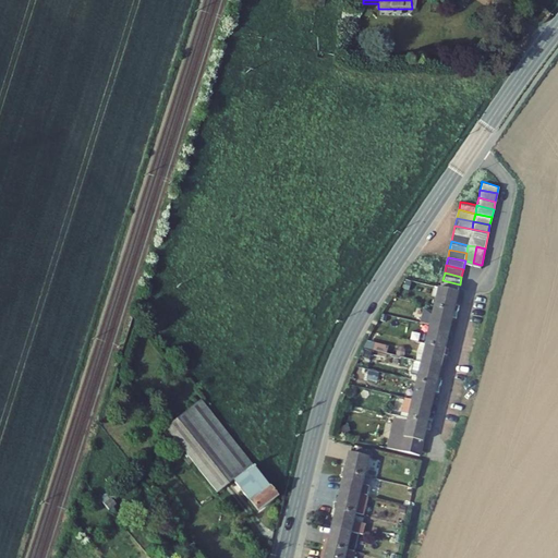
[(443,284),(438,303),(463,308),(464,303),(460,301),(463,289),(459,288),(443,284)]
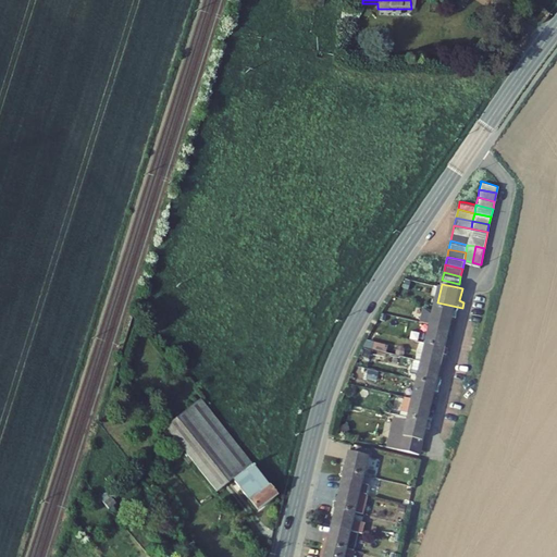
[(432,321),(453,326),(456,314),(460,316),(462,308),(437,302),(435,308),(425,306),(422,319),(432,321)]
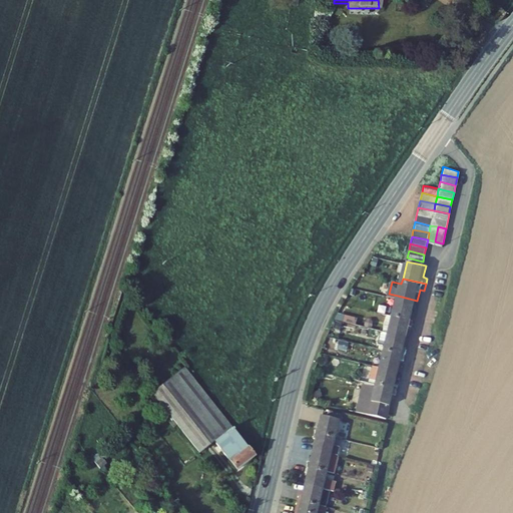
[(417,301),(398,296),(394,313),(416,318),(417,313),(414,312),(417,301)]
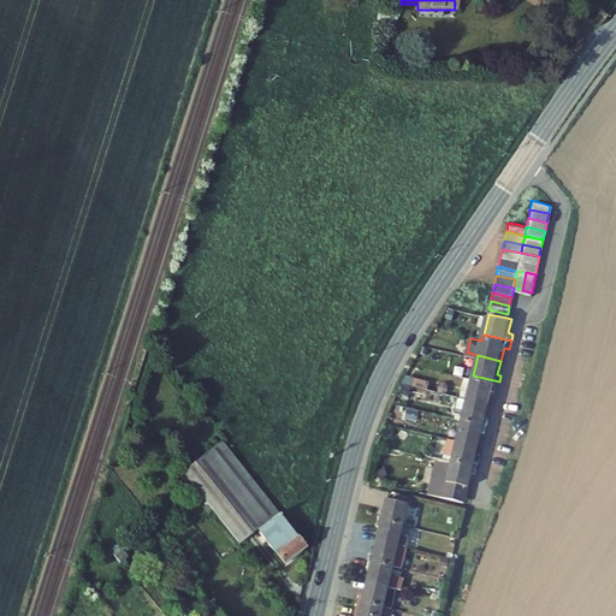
[(473,375),(467,374),(462,394),(468,396),(491,401),(495,388),(498,388),(499,381),(473,375)]
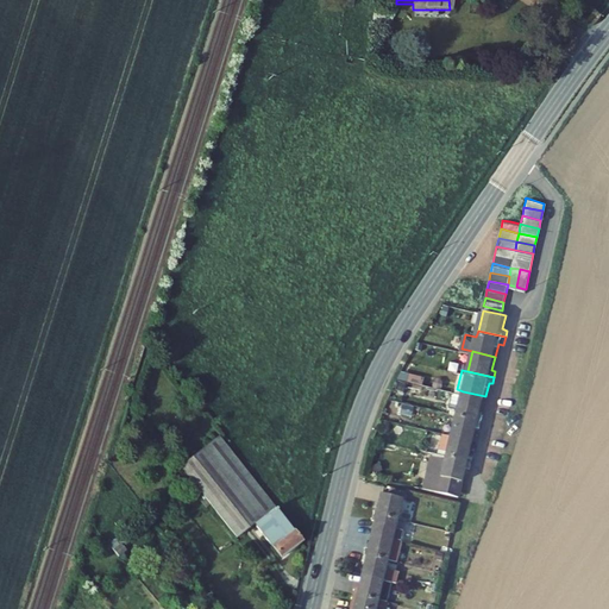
[(458,412),(484,418),(485,413),(482,412),(485,396),(463,391),(458,412)]
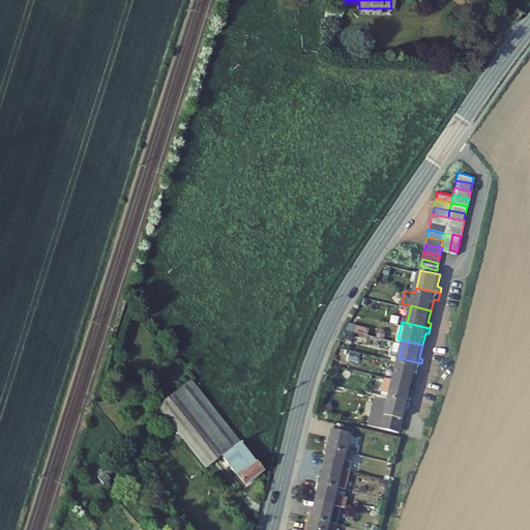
[(421,363),(399,358),(393,377),(414,381),(416,370),(419,370),(421,363)]
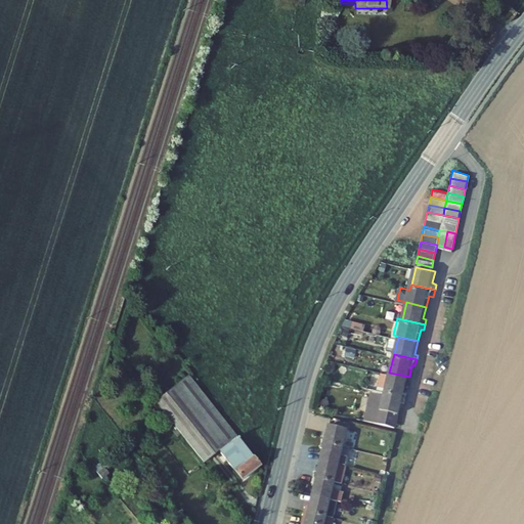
[(409,377),(389,373),(379,370),(375,387),(385,390),(408,395),(409,391),(406,390),(409,377)]
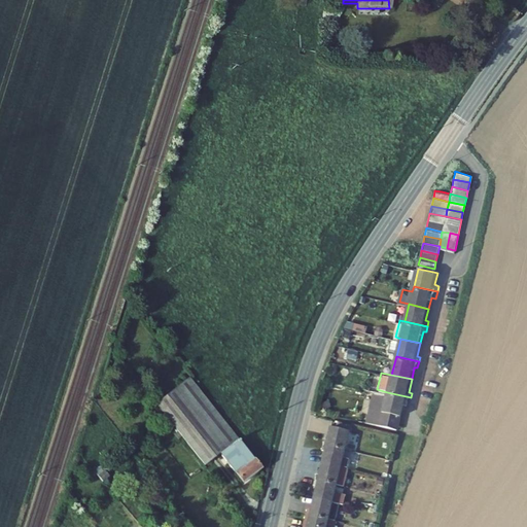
[(187,375),(153,401),(203,462),(219,449),(236,436),(187,375)]
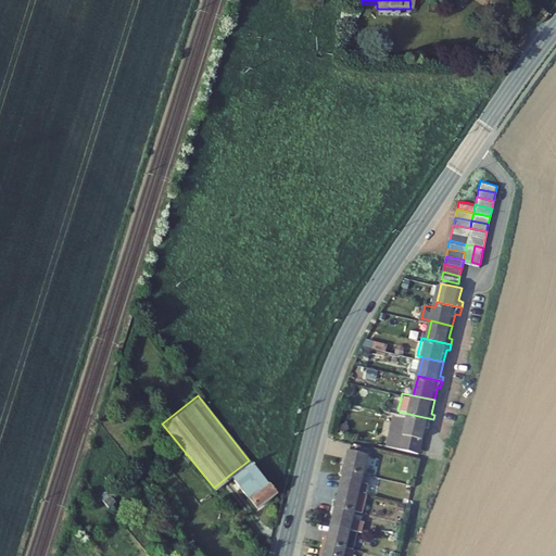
[(400,414),(395,431),(425,438),(428,425),(431,426),(433,419),(408,414),(407,416),(400,414)]
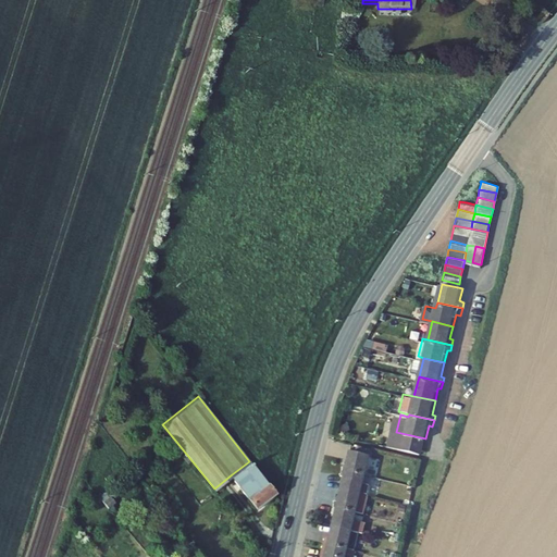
[(393,434),(390,446),(421,453),(425,438),(396,432),(395,434),(393,434)]
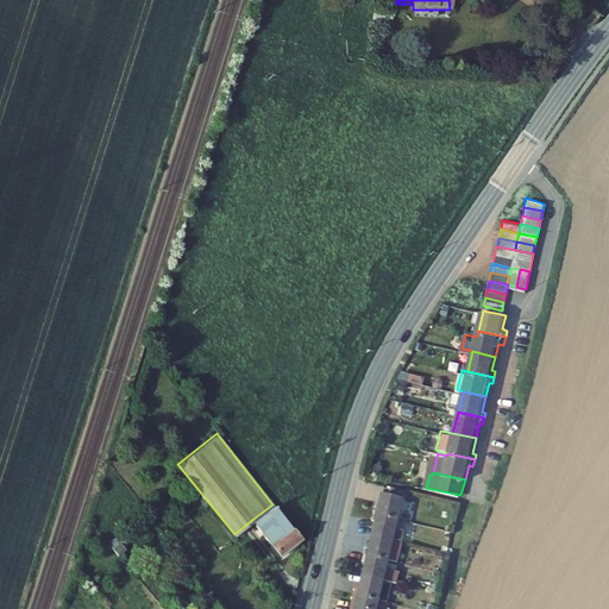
[(376,506),(376,513),(402,520),(408,497),(384,491),(381,507),(376,506)]
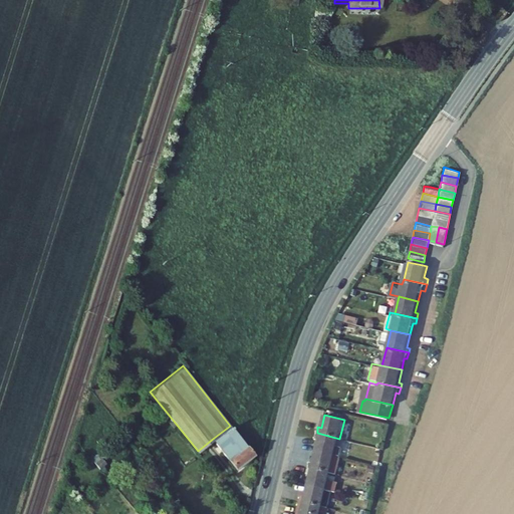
[(230,426),(214,438),(239,471),(256,457),(231,424),(230,426)]
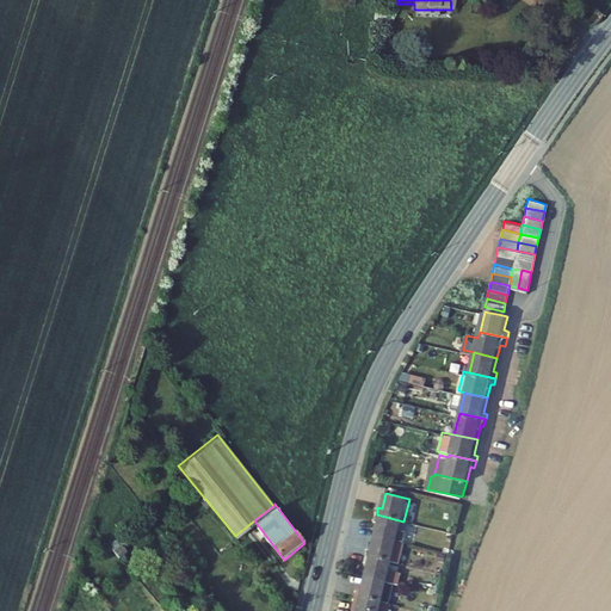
[(403,522),(377,514),(374,523),(380,524),(376,536),(399,542),(403,522)]
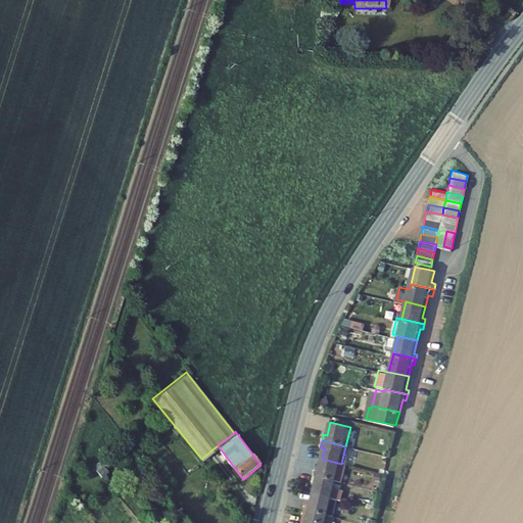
[(341,464),(322,459),(320,470),(315,469),(315,476),(338,481),(346,483),(350,466),(341,464)]
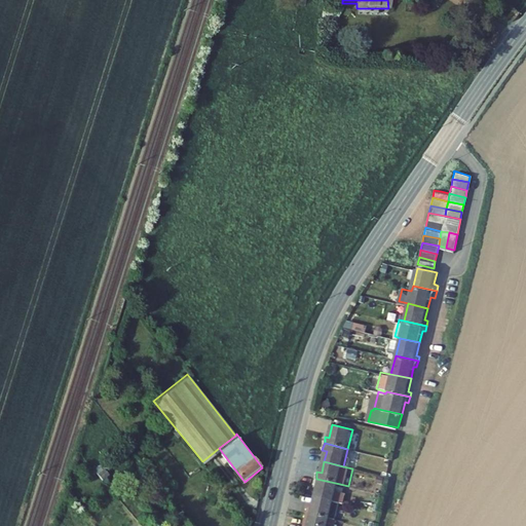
[(338,491),(340,484),(316,479),(313,486),(318,487),(316,497),(336,502),(347,504),(349,494),(338,491)]
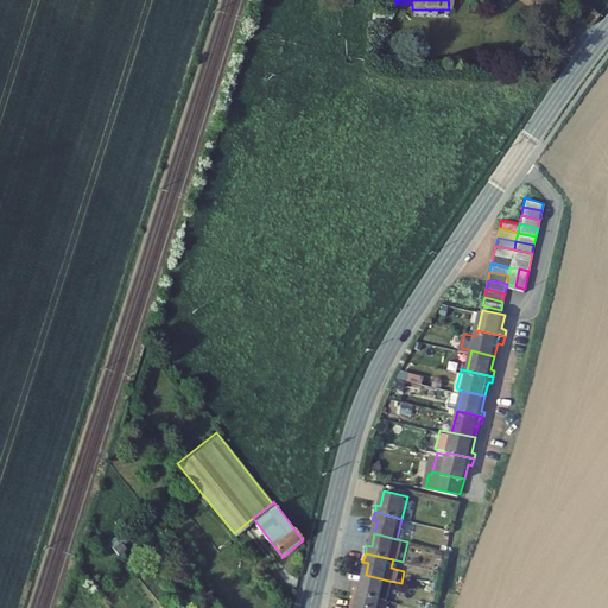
[(388,581),(366,575),(363,589),(356,587),(358,595),(384,602),(388,581)]
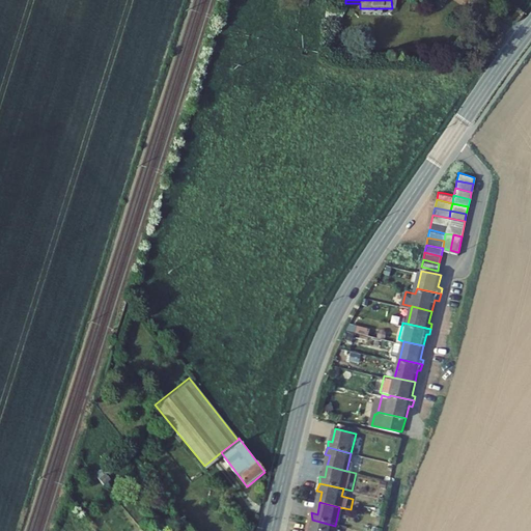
[(314,527),(313,530),(342,530),(343,528),(335,526),(312,520),(308,525),(314,527)]
